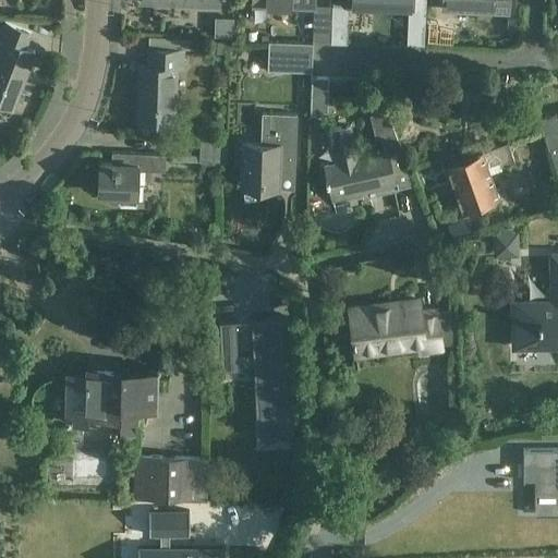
[(253,0),(253,7),(314,9),(314,14),(299,14),(298,41),(313,43),(314,39),(331,40),(332,19),(332,5),(314,4),(314,0),(253,0)]
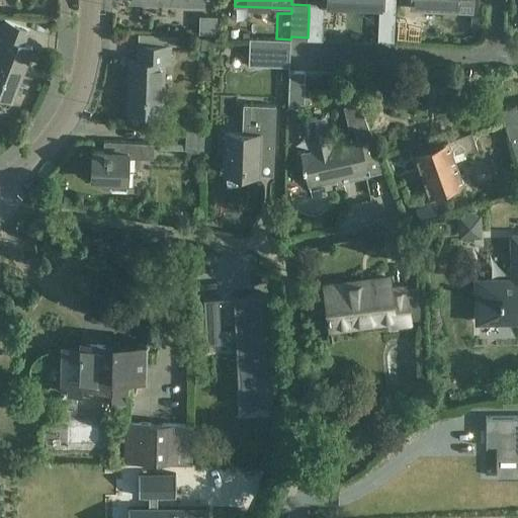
[(426,10),(472,11),(472,0),(411,0),(411,9),(412,9),(412,8),(426,9),(426,10)]
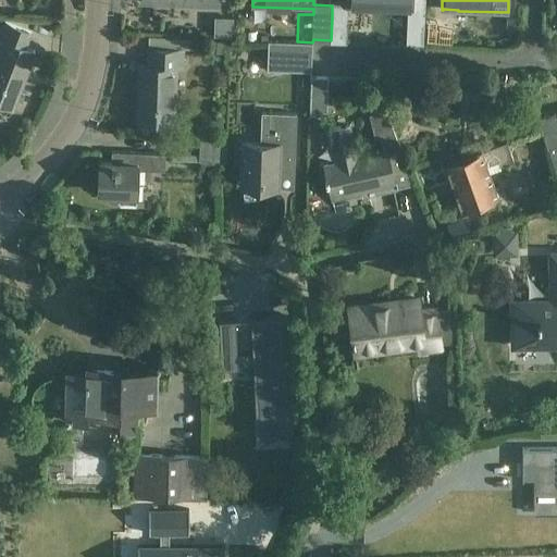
[(331,40),(331,42),(345,42),(347,7),(332,5),(332,19),(331,40)]
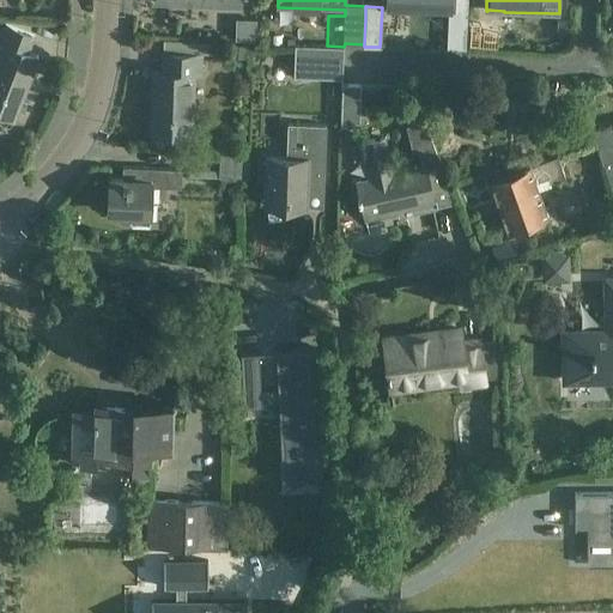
[(35,36),(6,24),(0,40),(0,43),(4,46),(0,53),(0,113),(14,119),(23,99),(20,98),(29,76),(31,76),(38,58),(28,53),(35,36)]
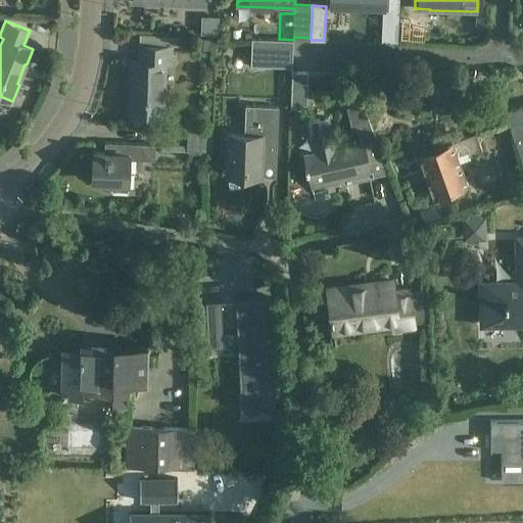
[(251,64),(292,66),(293,40),(279,39),(252,38),(251,64)]
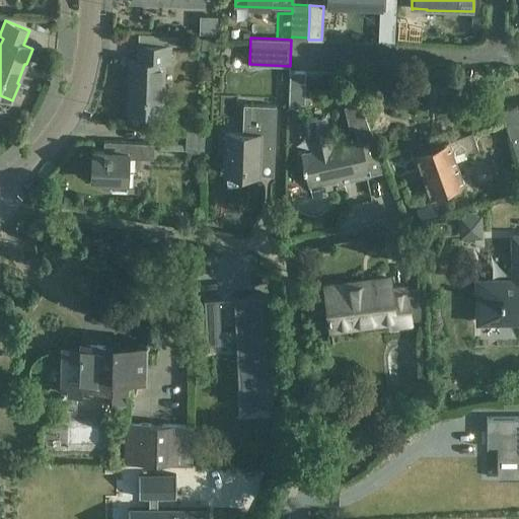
[(128,113),(162,114),(163,63),(170,63),(170,46),(139,45),(138,61),(130,61),(129,79),(132,79),(132,89),(129,88),(128,113)]
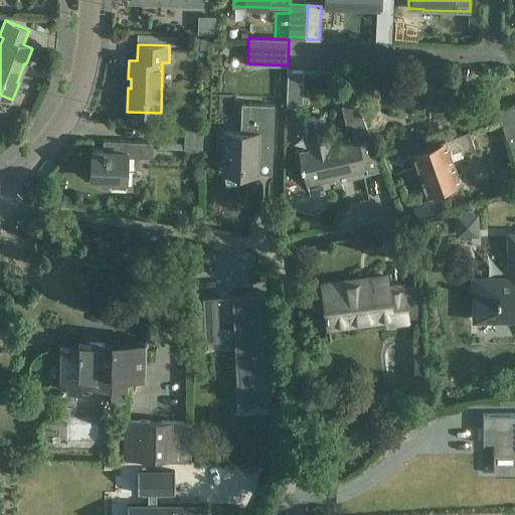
[(304,71),(288,70),(287,107),(303,103),(304,71)]
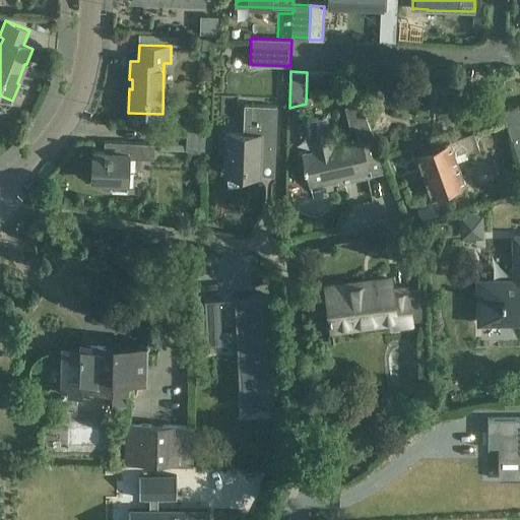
[(386,172),(378,151),(374,141),(375,140),(361,103),(345,106),(350,128),(354,127),(359,140),(334,146),(327,116),(306,121),(313,150),(303,153),(306,167),(304,168),(305,171),(307,171),(312,194),(313,194),(311,184),(341,177),(343,184),(372,177),(371,176),(386,172)]
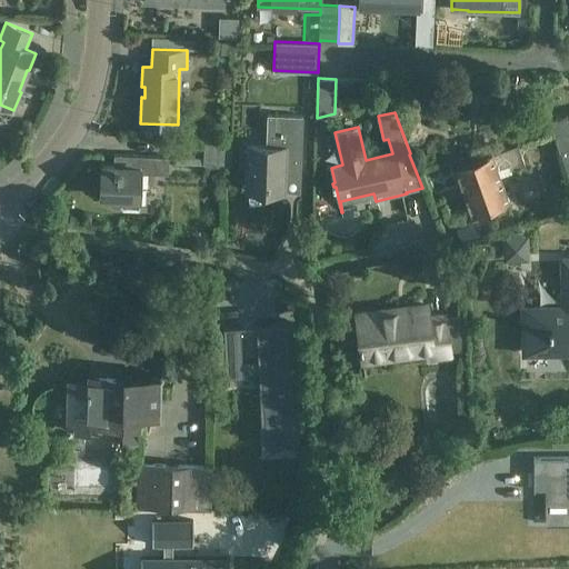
[(265,191),(285,192),(285,178),(300,179),(302,117),(268,116),(266,147),(248,146),(246,190),(247,190),(248,183),(266,183),(265,191)]
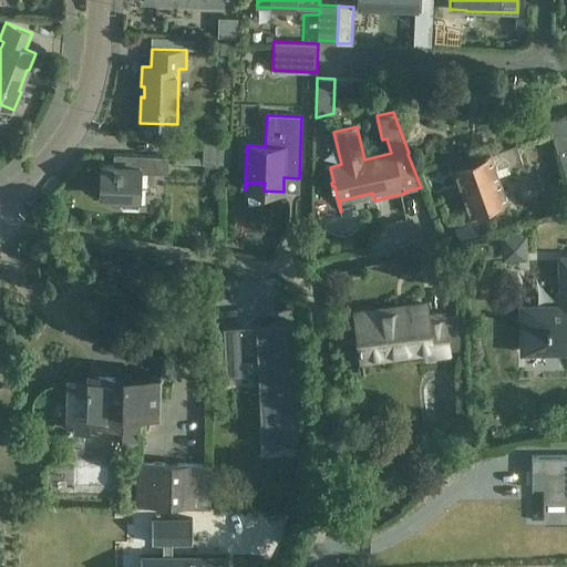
[(566,116),(548,124),(566,175),(566,116)]
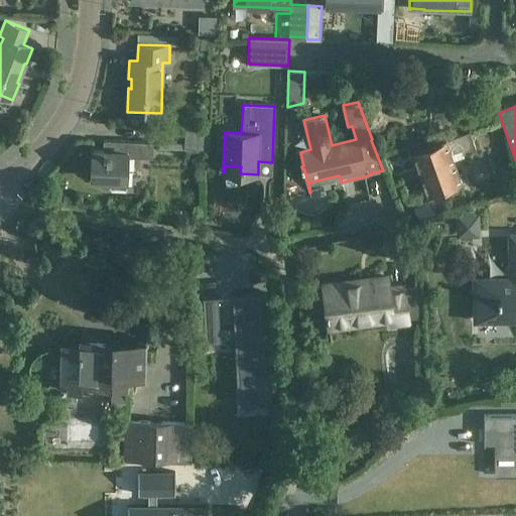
[(184,151),(208,153),(209,129),(185,127),(184,151)]
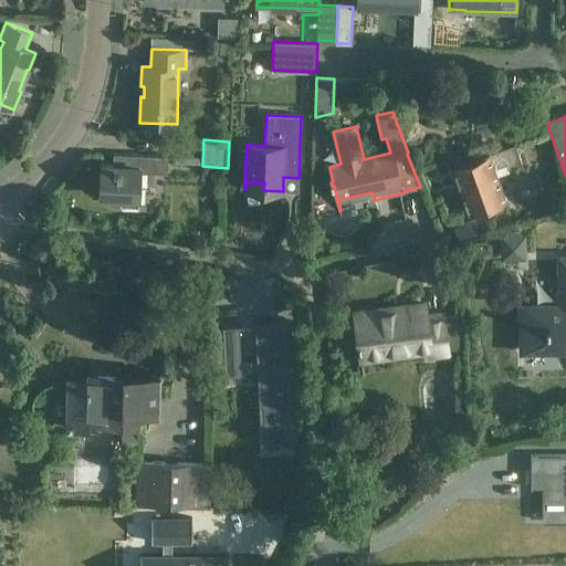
[(515,144),(473,159),(452,167),(470,213),(506,200),(495,168),(506,164),(509,168),(522,163),(515,144)]
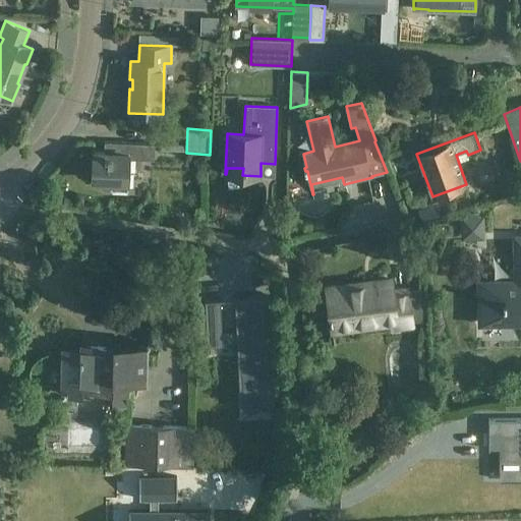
[(155,160),(155,143),(105,141),(105,142),(107,142),(107,152),(93,152),(92,180),(111,181),(111,189),(129,189),(130,159),(155,160)]
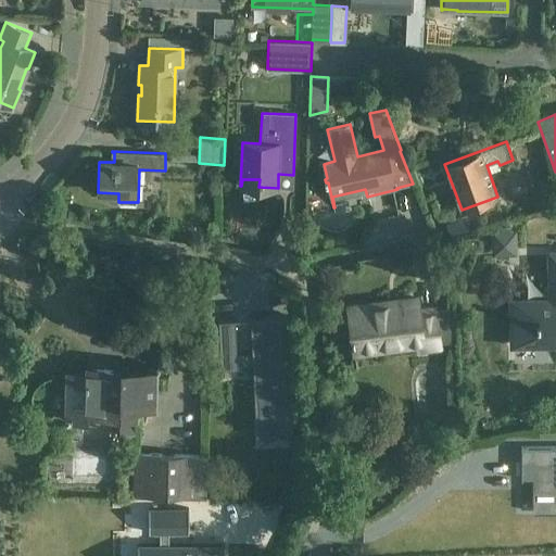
[(392,202),(369,209),(374,224),(396,218),(392,202)]
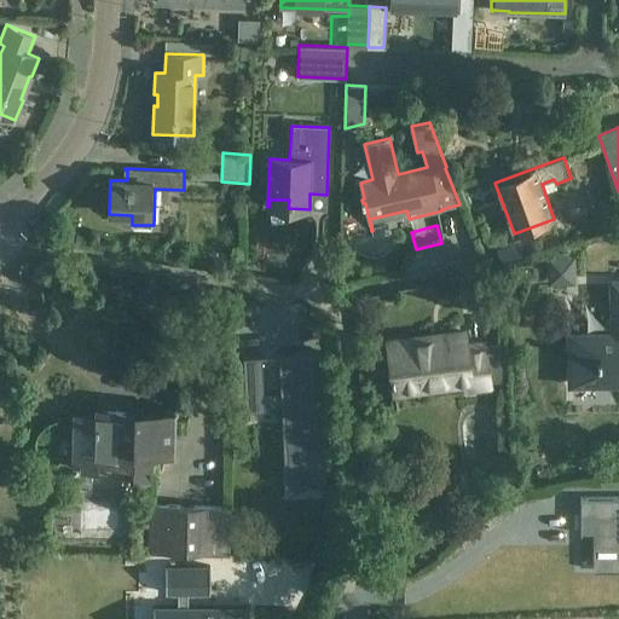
[(537,272),(563,273),(565,243),(538,242),(537,272)]
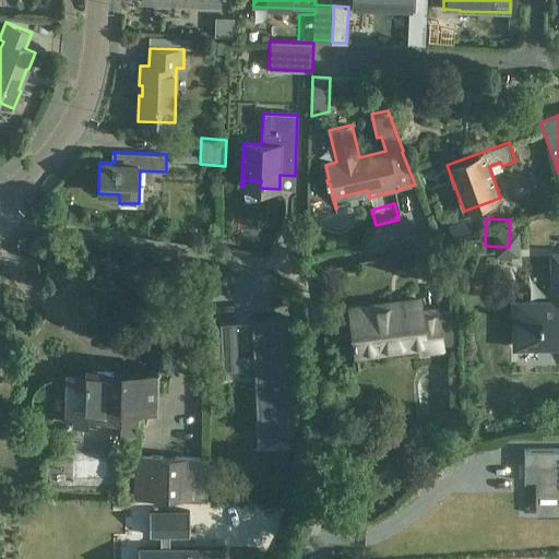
[(518,347),(519,347),(519,342),(542,342),(542,346),(558,346),(558,256),(555,256),(556,302),(516,304),(518,347)]
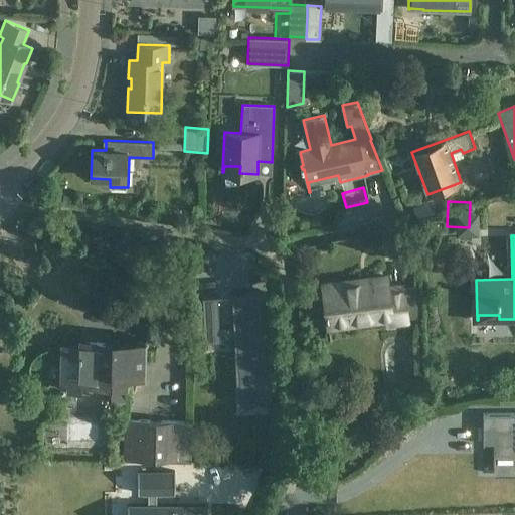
[(408,323),(405,305),(403,285),(388,287),(386,276),(370,279),(370,281),(360,282),(360,280),(337,283),(336,281),(331,282),(331,284),(318,285),(321,308),(319,308),(320,314),(322,314),(324,327),(348,323),(348,316),(390,311),(392,325),(408,323)]
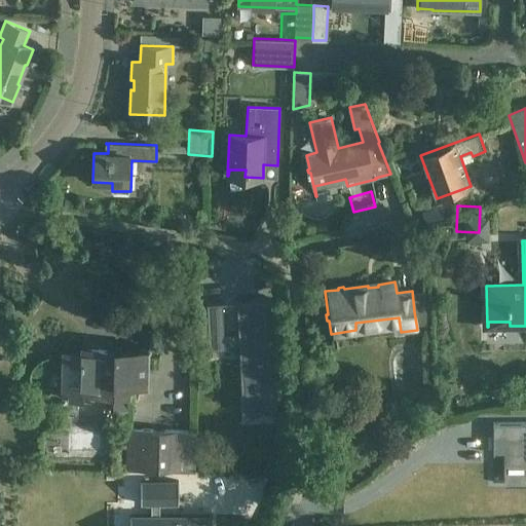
[(223,301),(207,302),(207,304),(208,304),(209,349),(225,348),(225,343),(239,342),(240,342),(241,355),(243,401),(275,400),(276,412),(277,412),(272,299),(236,301),(236,302),(237,302),(239,302),(240,318),(239,318),(240,333),(239,333),(224,334),(223,303),(223,301)]
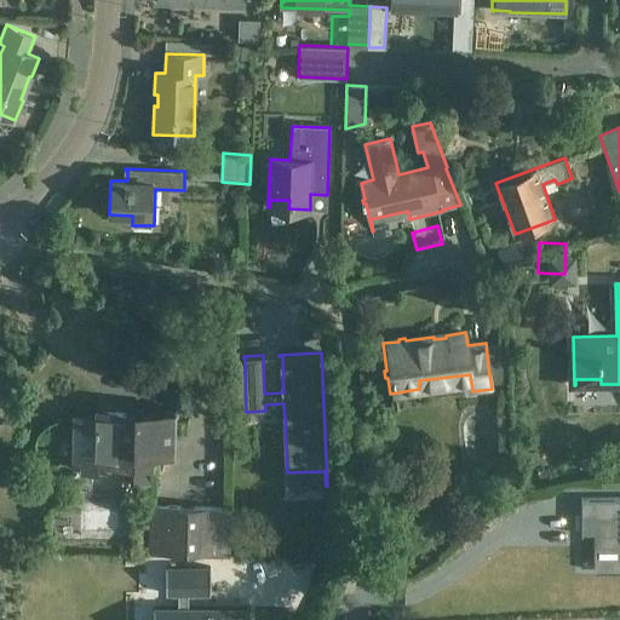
[(80,469),(118,469),(118,459),(136,460),(136,452),(151,452),(151,449),(174,451),(174,408),(97,407),(97,414),(75,414),(74,461),(73,461),(73,469),(80,469)]
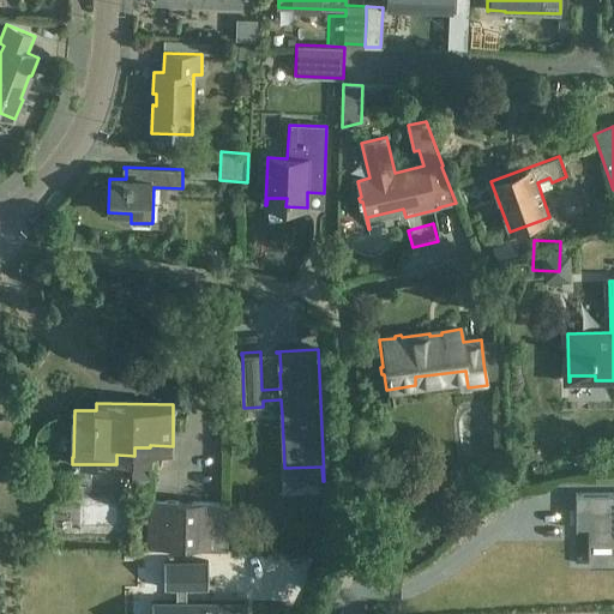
[(613,495),(575,495),(575,528),(588,528),(588,541),(613,540),(613,495)]
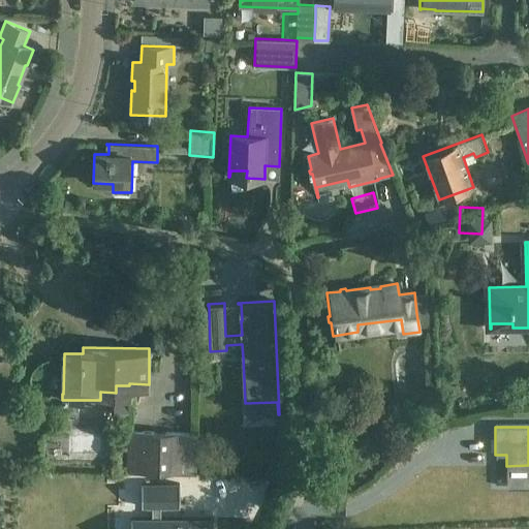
[(127,470),(183,471),(196,472),(197,434),(128,433),(127,470)]
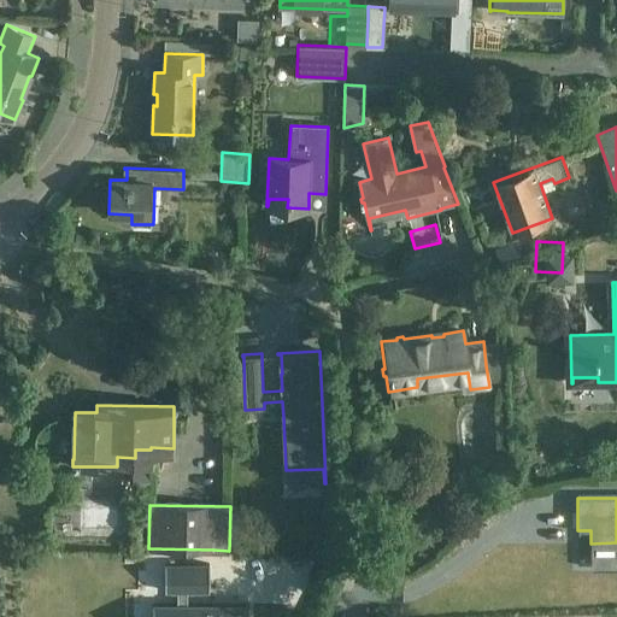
[(177,605),(153,604),(153,616),(248,616),(250,605),(188,605),(188,591),(210,591),(210,564),(165,564),(165,591),(177,591),(177,605)]
